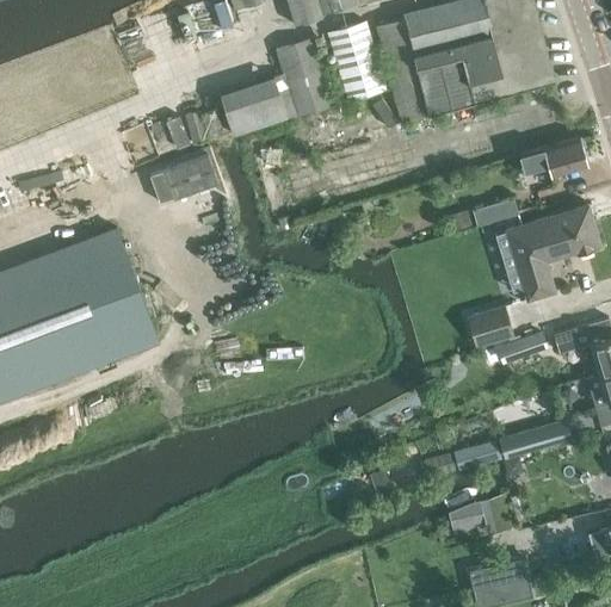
[(230,0),(235,13),(265,4),(263,0),(230,0)]
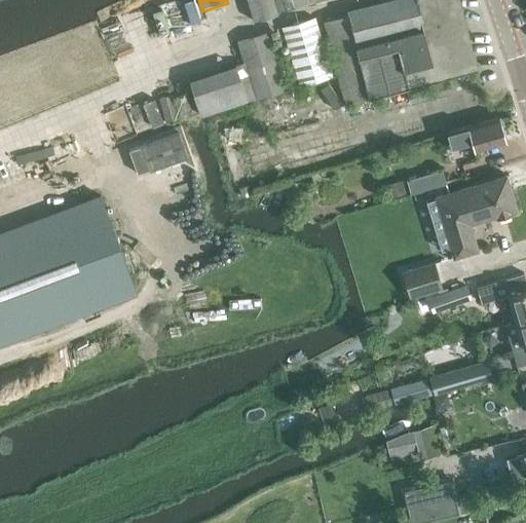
[(245,0),(252,23),(278,15),(277,13),(311,3),(309,0),(245,0)]
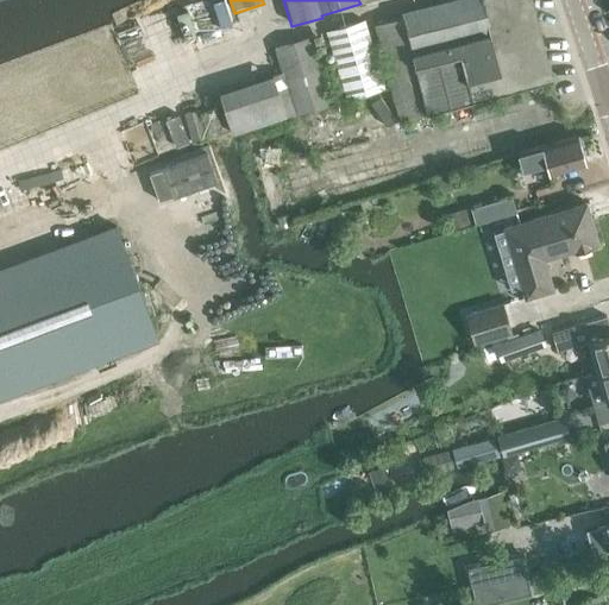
[(377,27),(391,88),(396,106),(395,106),(400,124),(552,82),(531,0),(454,0),(402,14),(403,20),(377,27)]
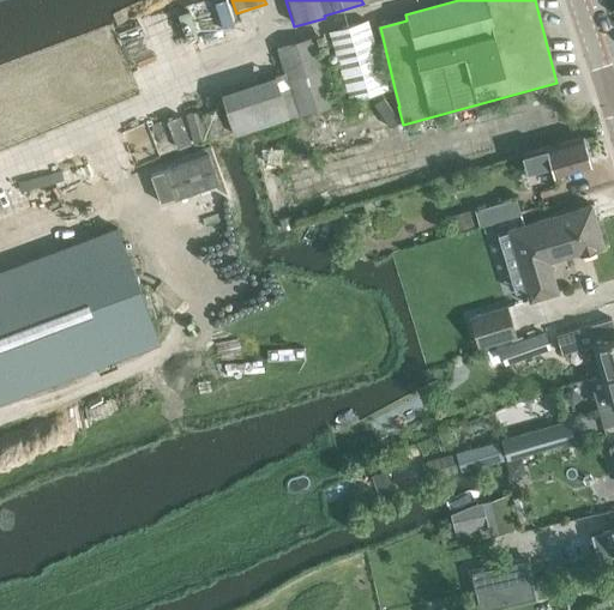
[(215,1),(191,10),(205,50),(229,42),(215,1)]
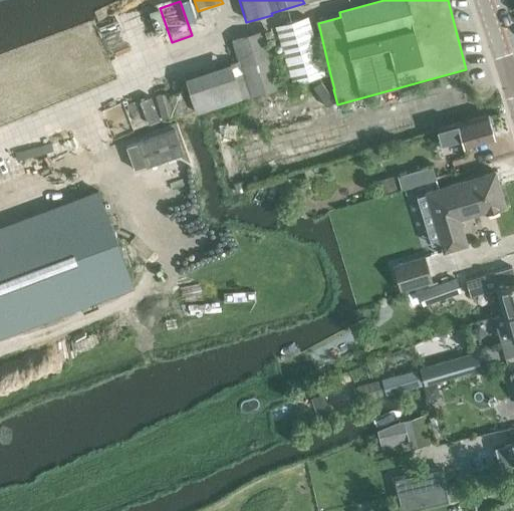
[(275,35),(294,92),(325,81),(306,24),(275,35)]
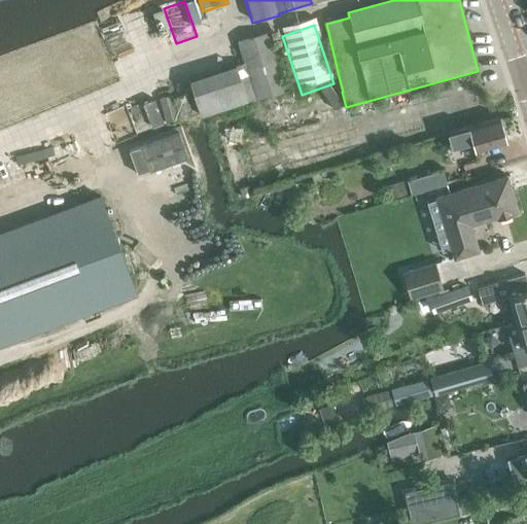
[(262,35),(238,42),(244,65),(190,81),(199,117),(288,92),(271,33),(262,35)]
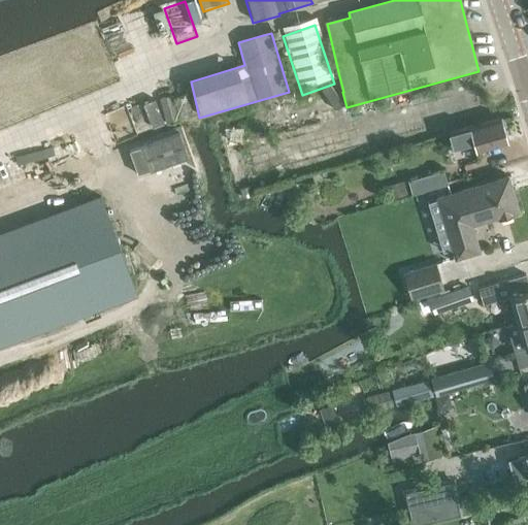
[(174,98),(160,102),(167,127),(180,123),(174,98)]
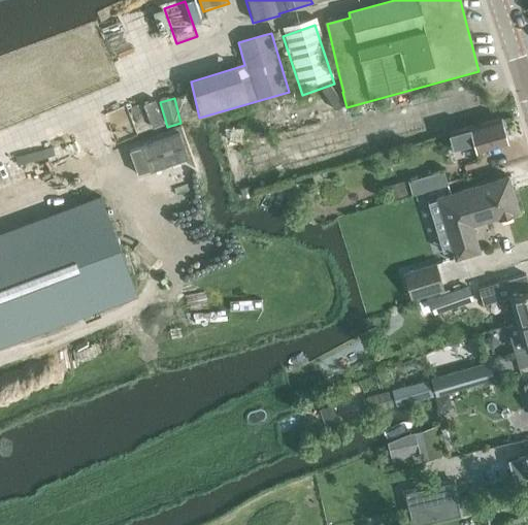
[(453,150),(473,143),(476,154),(507,144),(501,121),(449,136),(453,150)]
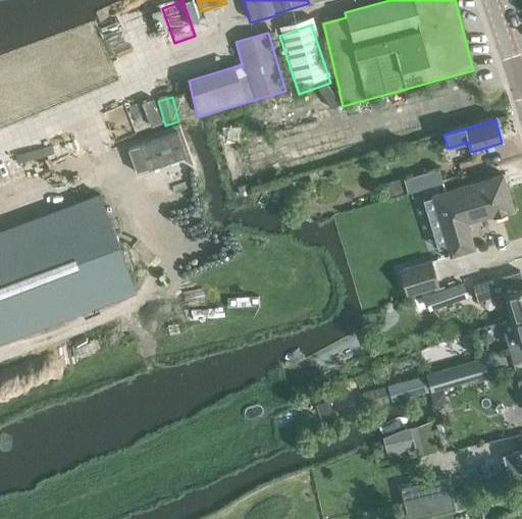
[(387,155),(373,159),(376,169),(390,165),(387,155)]
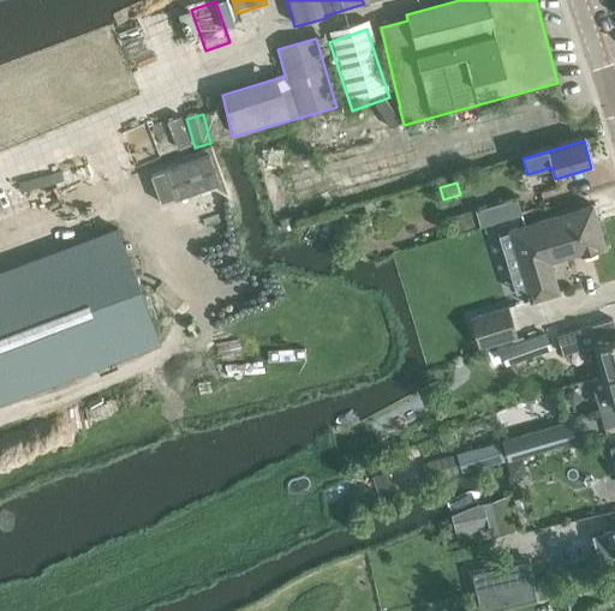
[(517,201),(477,211),(482,229),(508,222),(523,217),(518,202),(517,201)]
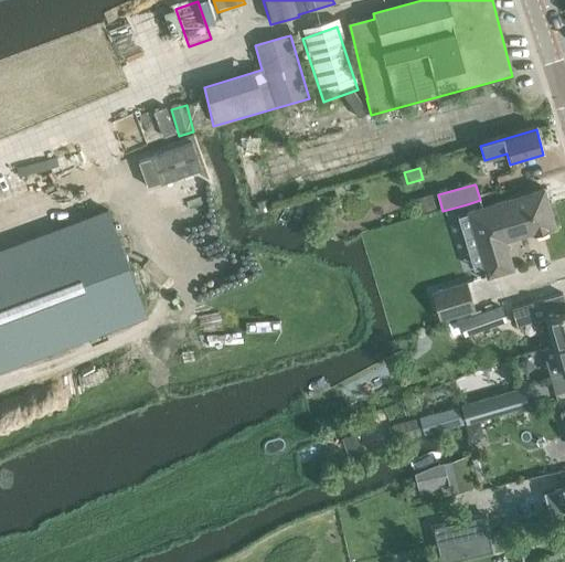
[(480,200),(467,204),(469,213),(468,214),(488,279),(513,271),(504,243),(533,234),(534,237),(550,232),(548,230),(555,228),(543,191),(482,210),(480,200)]
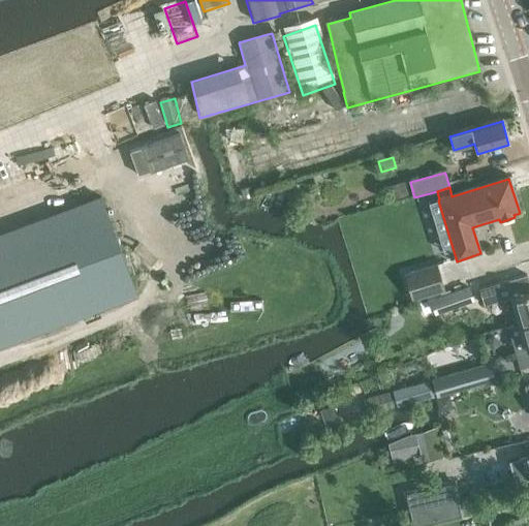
[(403,186),(385,191),(389,203),(406,197),(403,186)]
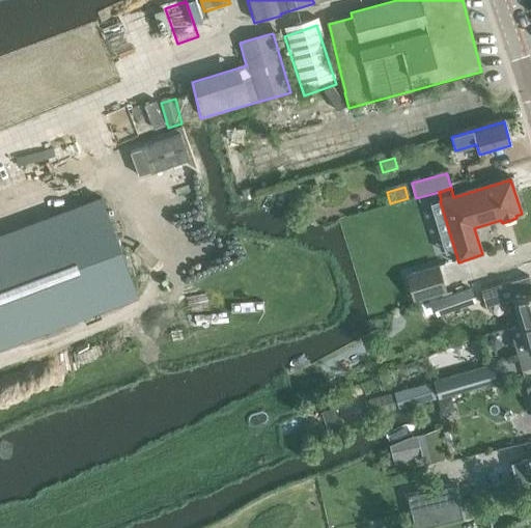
[(102,198),(0,235),(0,345),(137,296),(102,198)]
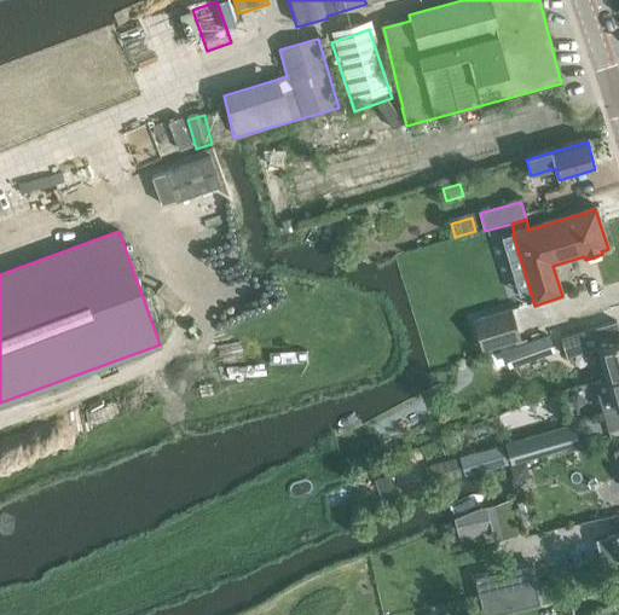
[(520,341),(512,311),(474,321),(484,352),(520,341)]
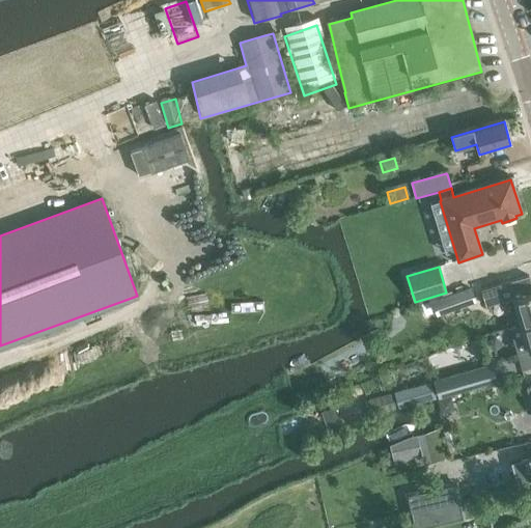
[(515,328),(530,324),(530,285),(529,278),(481,293),(486,309),(513,301),(518,315),(512,316),(515,328)]
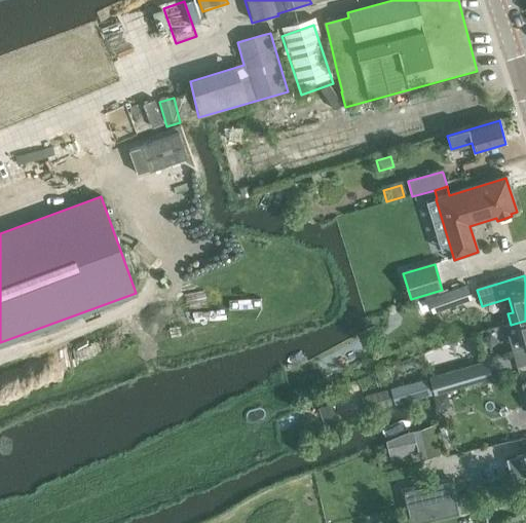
[(465,288),(428,301),(433,313),(471,300),(465,288)]
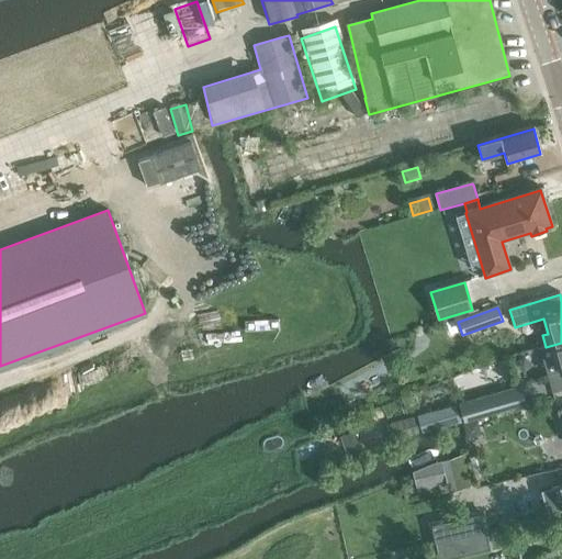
[(561,343),(546,347),(539,349),(552,394),(561,391),(561,343)]
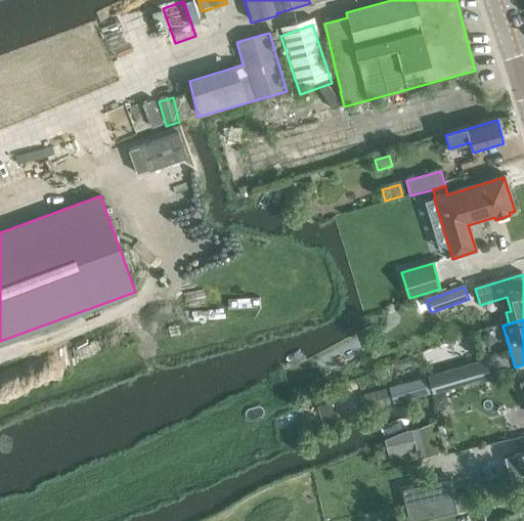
[(485,360),(426,378),(431,394),(457,387),(489,378),(489,377),(485,360)]
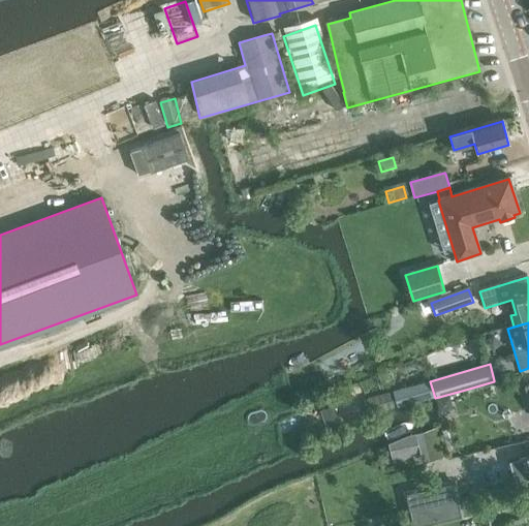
[(378,380),(370,383),(374,393),(381,391),(378,380)]
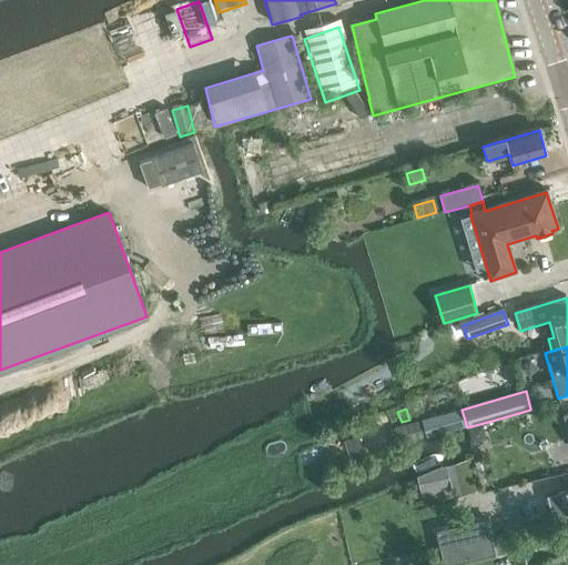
[(465,427),(460,410),(392,430),(397,449),(465,427)]
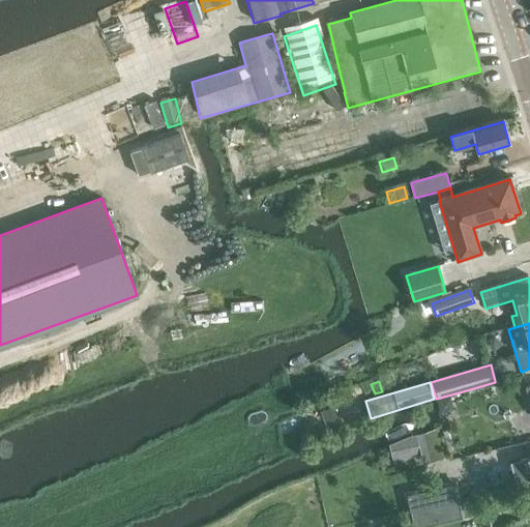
[(345,393),(325,402),(328,408),(348,400),(345,393)]
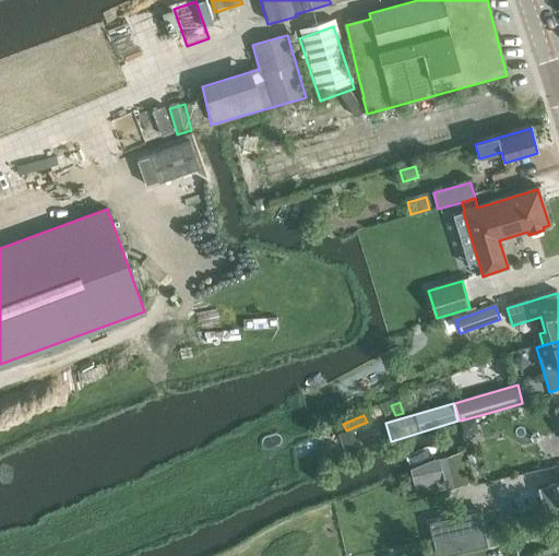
[(475,421),(462,424),(465,437),(472,435),(476,427),(475,421)]
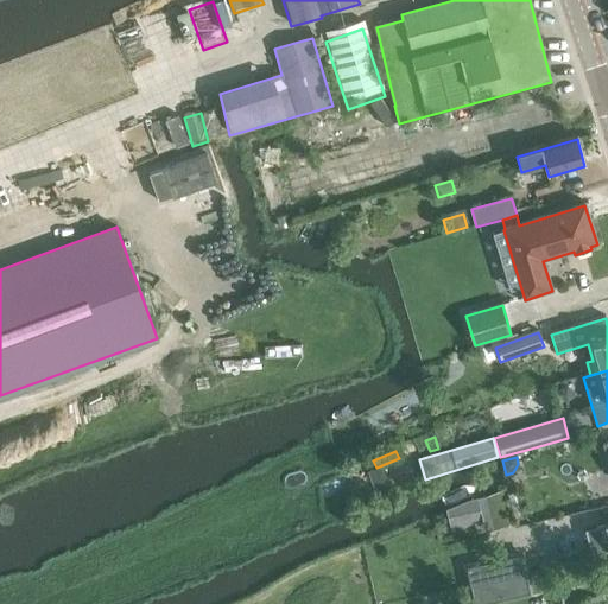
[(411,464),(399,466),(405,488),(417,484),(411,464)]
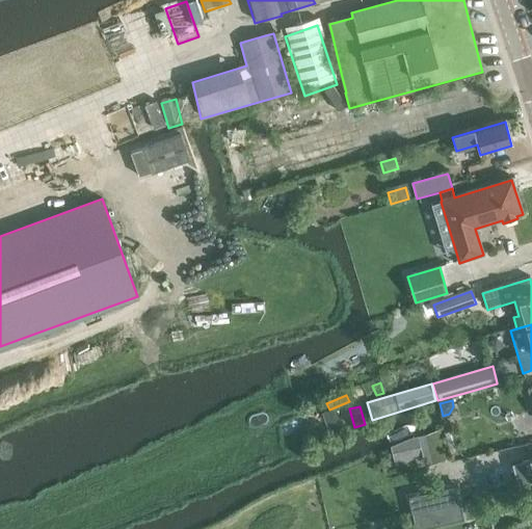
[(334,411),(322,415),(329,434),(341,430),(334,411)]
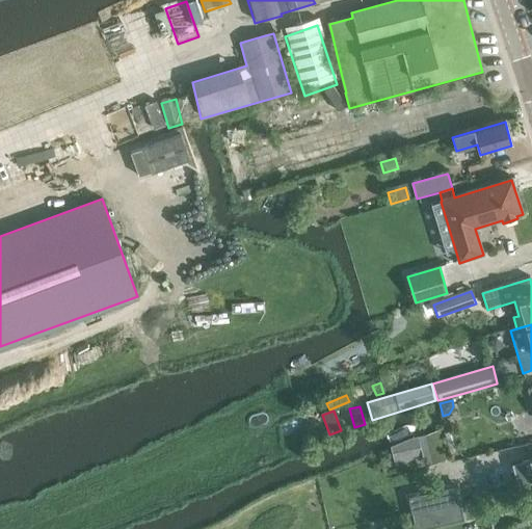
[(419,449),(392,455),(395,468),(422,461),(419,449)]
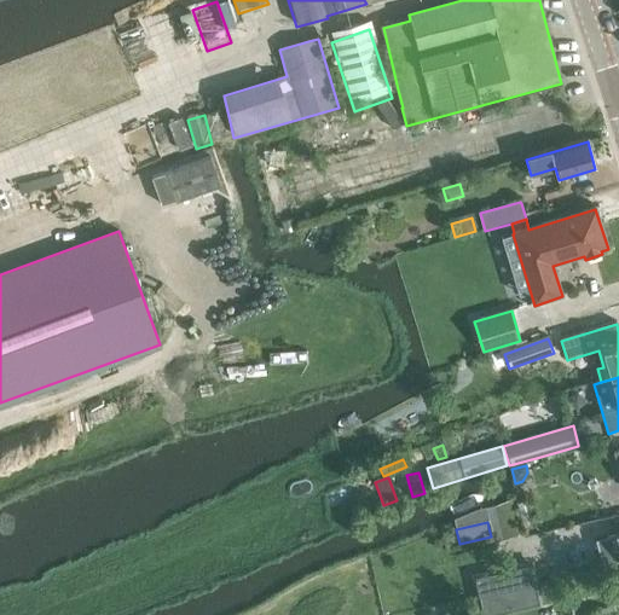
[(618,534),(615,537),(596,541),(603,570),(618,566),(618,534)]
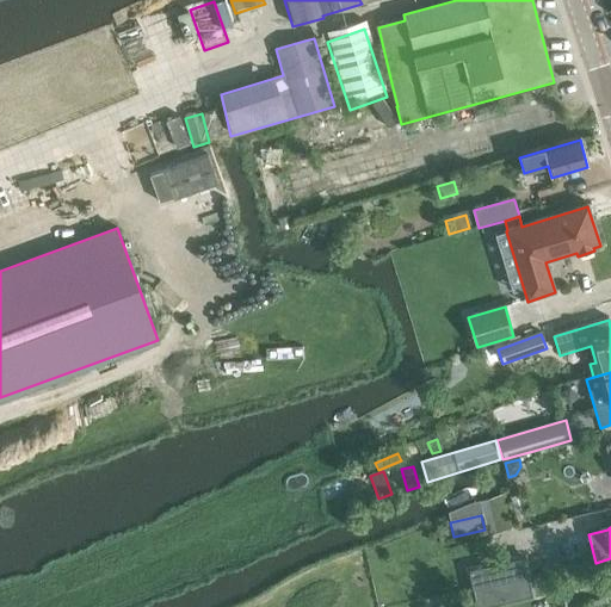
[(523,558),(467,570),(471,593),(528,580),(523,558)]
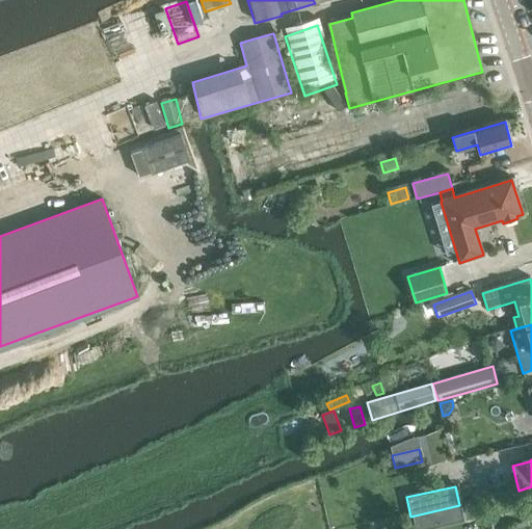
[(488,493),(472,497),(473,502),(489,498),(488,493)]
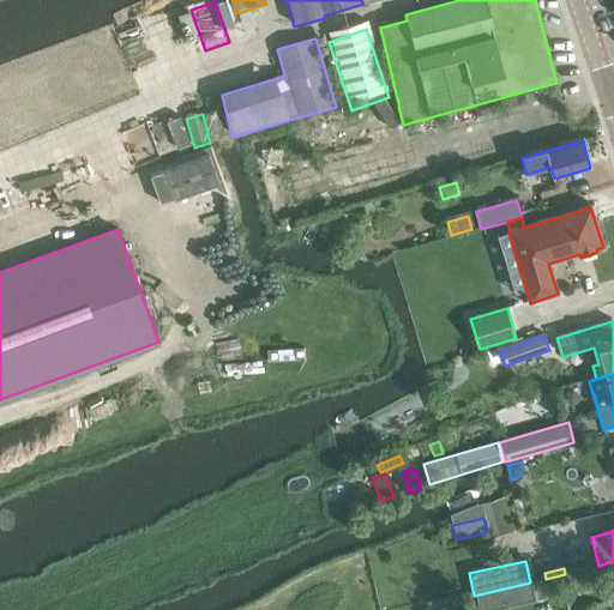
[(530,583),(474,596),(476,609),(505,609),(535,603),(530,583)]
